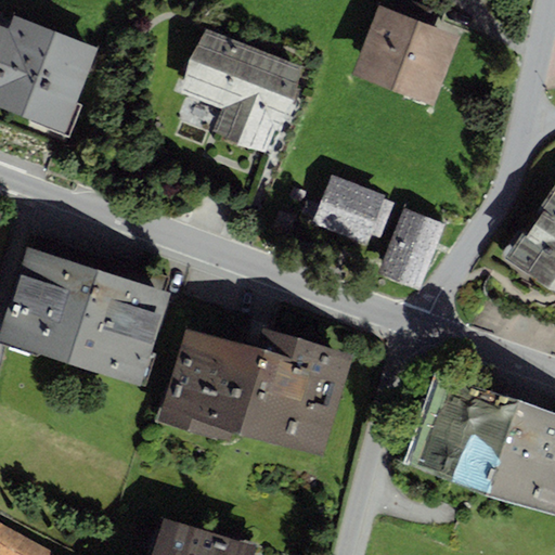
[(398,0),(395,11),(378,4),(351,73),(433,104),(459,36),(427,24),(433,8),(412,0),(398,0)]
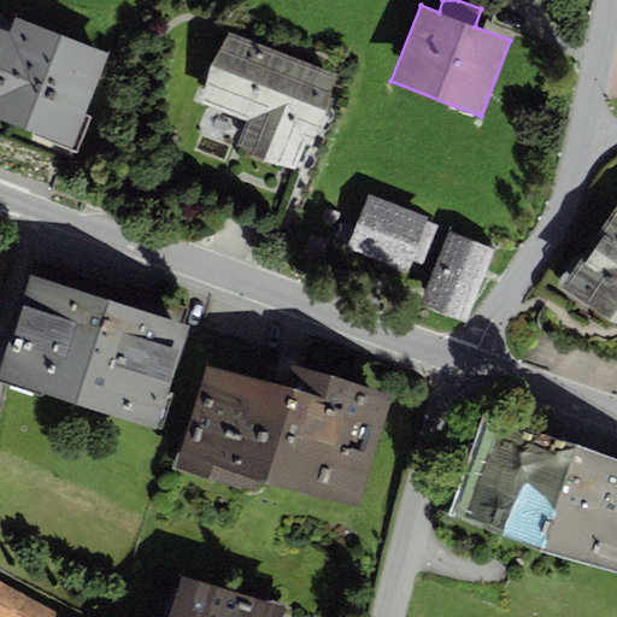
[(10,31),(0,28),(0,121),(70,148),(107,53),(16,18),(10,31)]
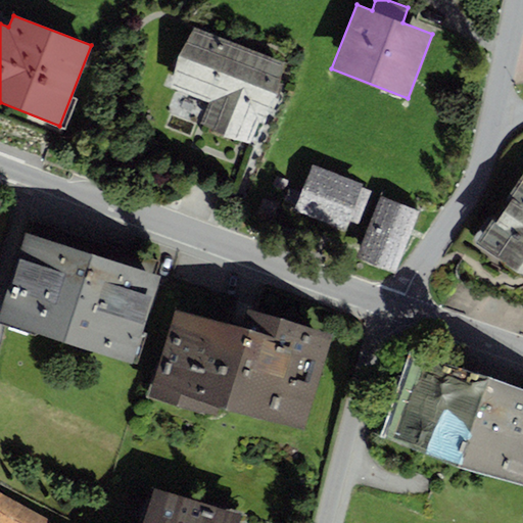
[(286,62),(193,26),(178,54),(169,87),(206,102),(198,124),(250,145),(259,121),(262,122),(280,95),(286,62)]
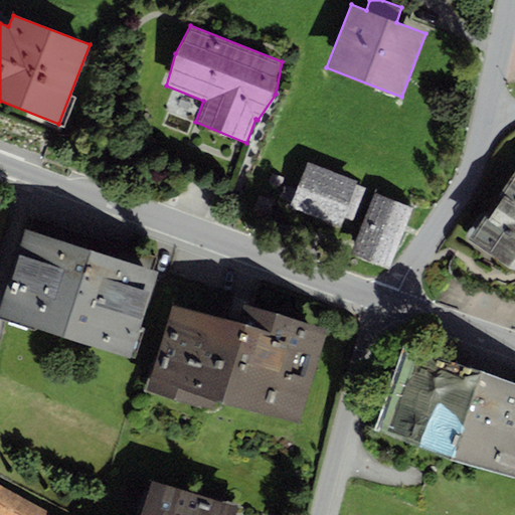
[(308,162),(291,206),(340,225),(343,217),(352,220),(365,188),(356,184),(357,181),(308,162)]
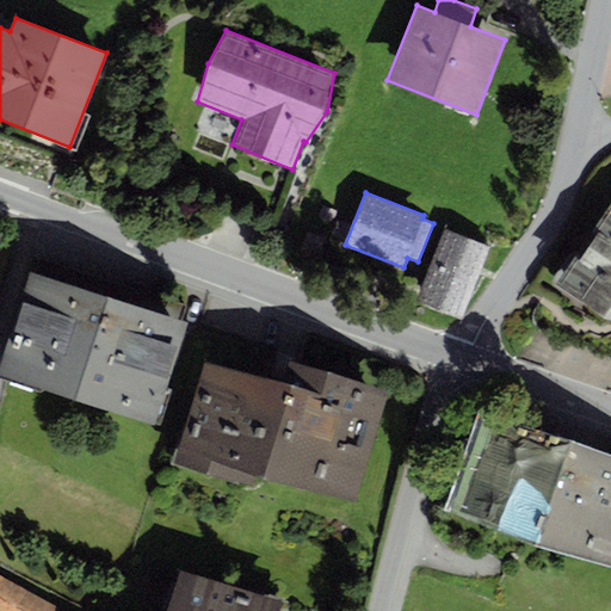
[(610,202),(554,284),(600,316),(610,320),(610,202)]
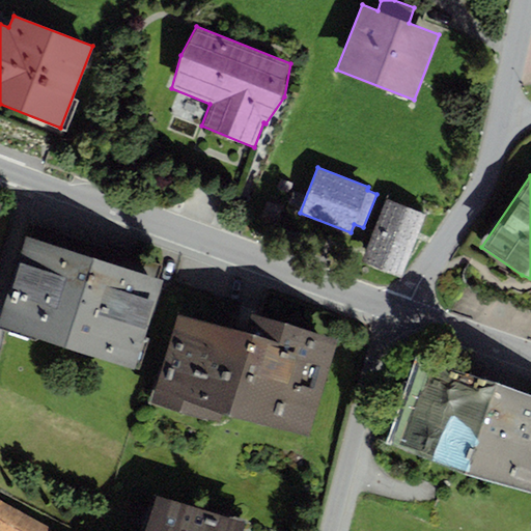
[(361,260),(401,276),(425,215),(386,198),(361,260)]
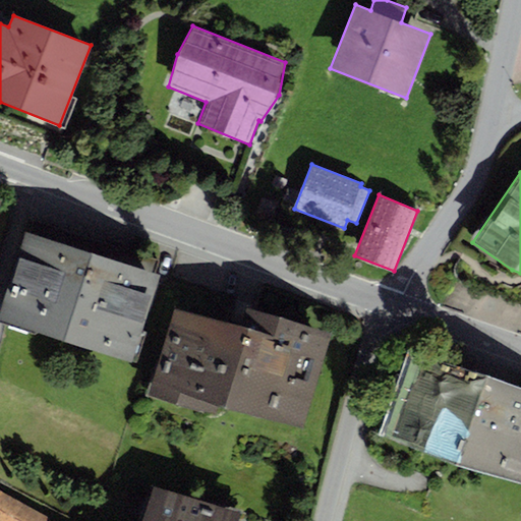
[(30,231),(25,230),(0,308),(0,317),(130,360),(159,275),(155,274),(159,261),(33,220),(30,231)]
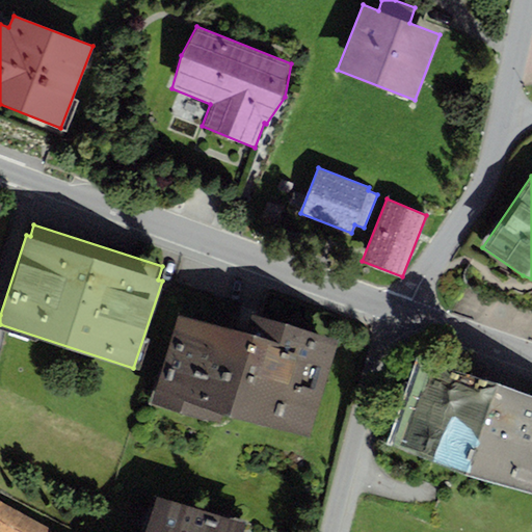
[(177,311),(150,403),(220,424),(223,413),(310,439),(339,340),(250,314),(245,331),(177,311)]
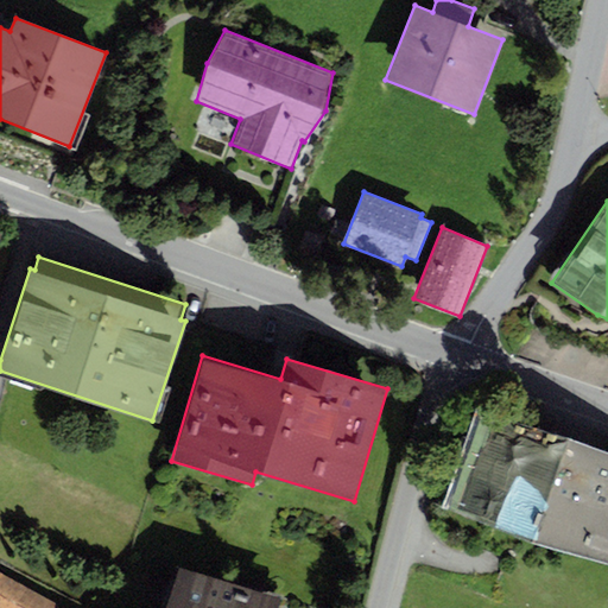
[(607,455),(482,411),(449,506),(607,561),(607,455)]
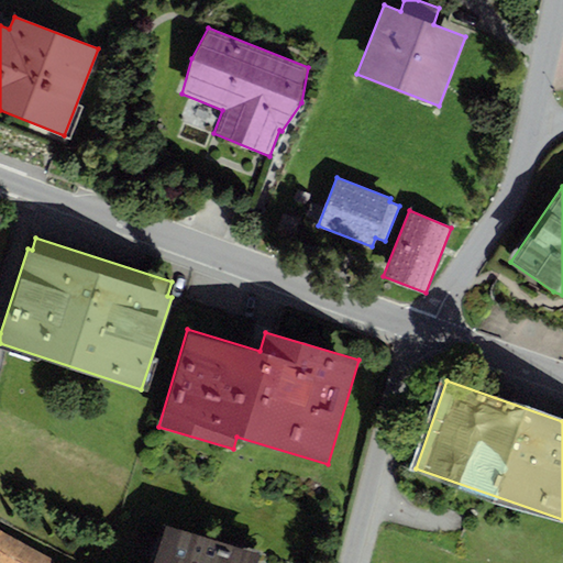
[(257,562),(262,553),(164,523),(152,562),(257,562)]
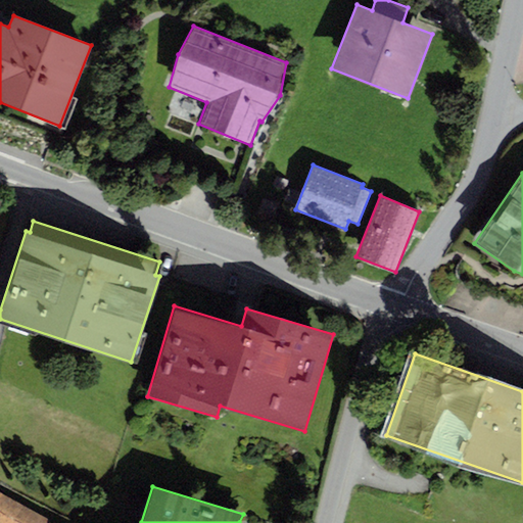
[(52,522),(0,492),(0,522),(52,522)]
